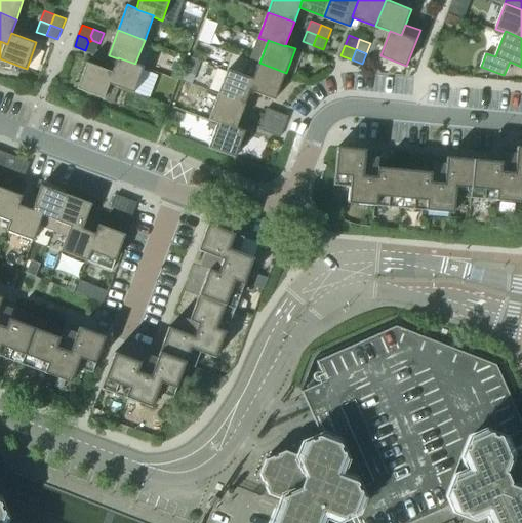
[(134,92),(145,67),(135,63),(135,64),(118,57),(118,58),(113,72),(109,82),(119,86),(134,92)]
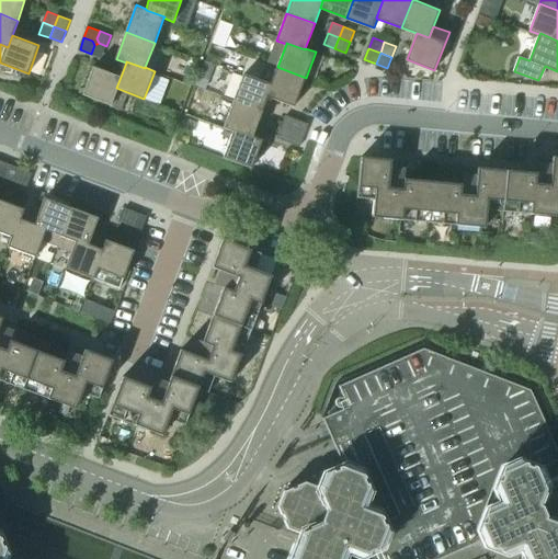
[(306,78),(277,67),(268,64),(261,80),(273,84),(269,95),(295,106),(306,78)]
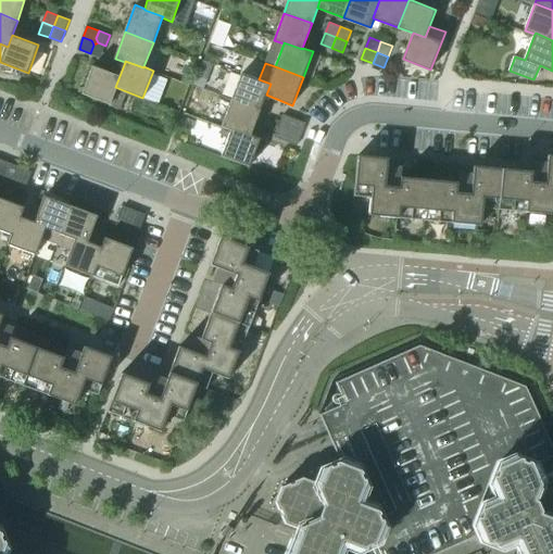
[(115,87),(120,76),(93,65),(83,93),(121,108),(126,91),(115,87)]
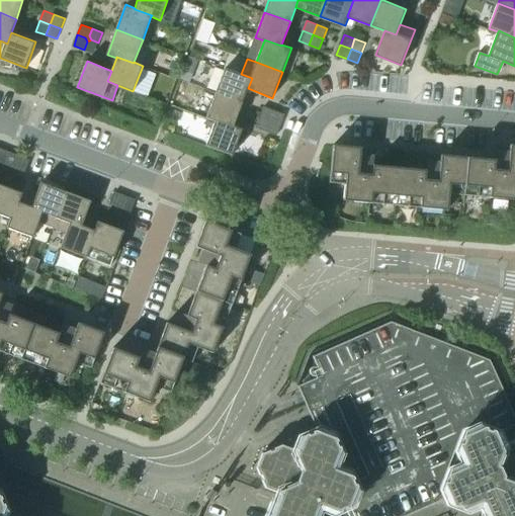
[(242,102),(248,88),(252,78),(241,74),(226,68),(217,92),(242,102)]
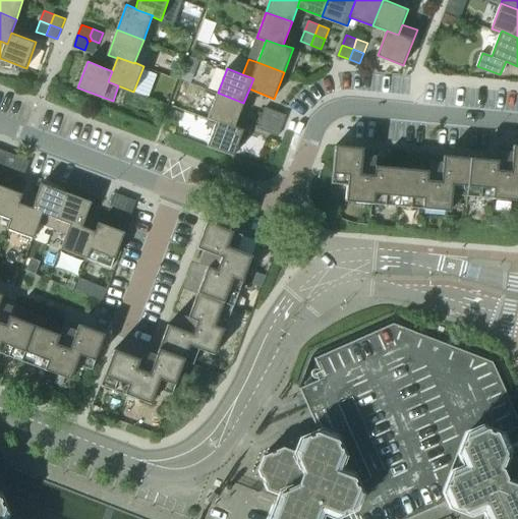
[(235,126),(243,103),(218,93),(208,118),(218,121),(218,120),(235,126)]
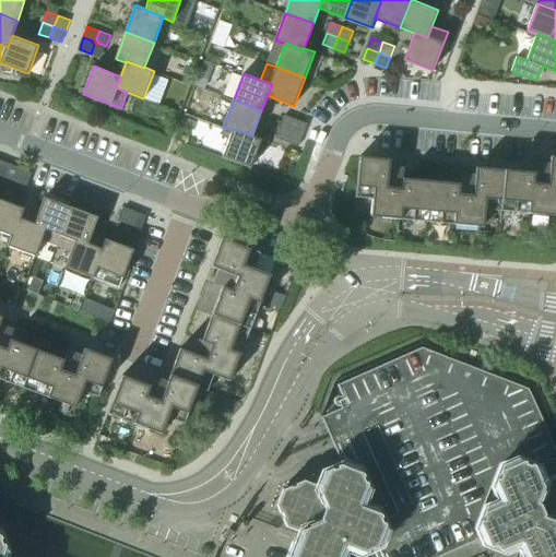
[(281,126),(293,130),(297,119),(285,115),(281,126)]
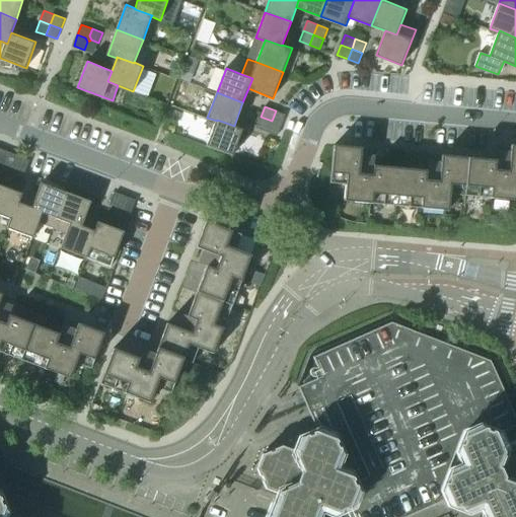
[(272,121),(282,125),(286,114),(276,111),(272,121)]
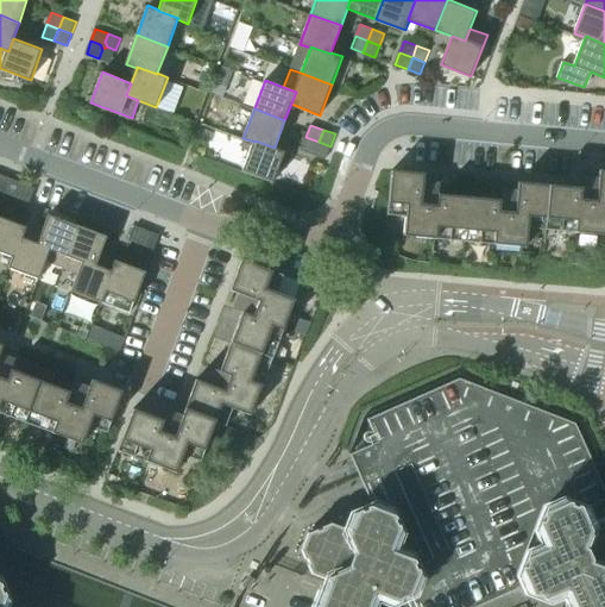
[(302,149),(314,154),(319,142),(306,137),(302,149)]
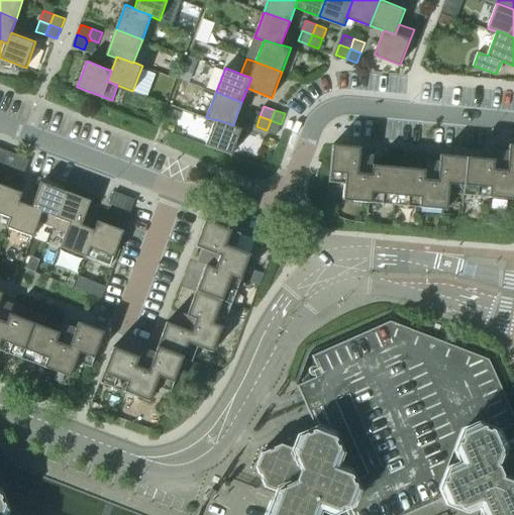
[(232,155),(242,128),(233,125),(216,119),(216,120),(207,144),(232,155)]
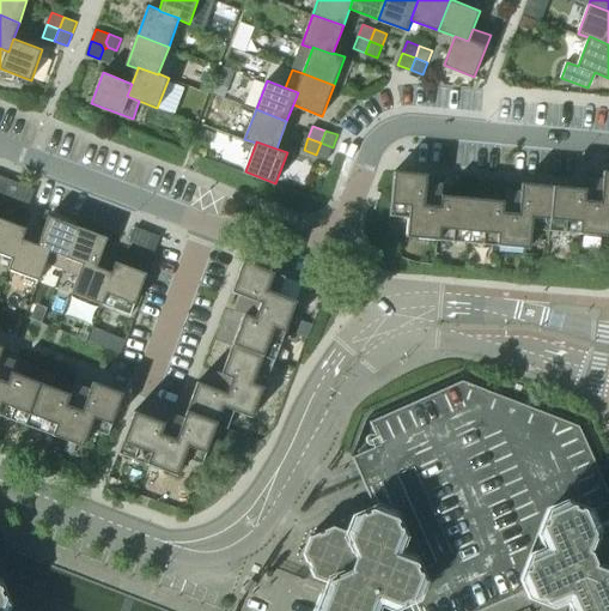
[(328,159),(333,147),(321,143),(316,155),(328,159)]
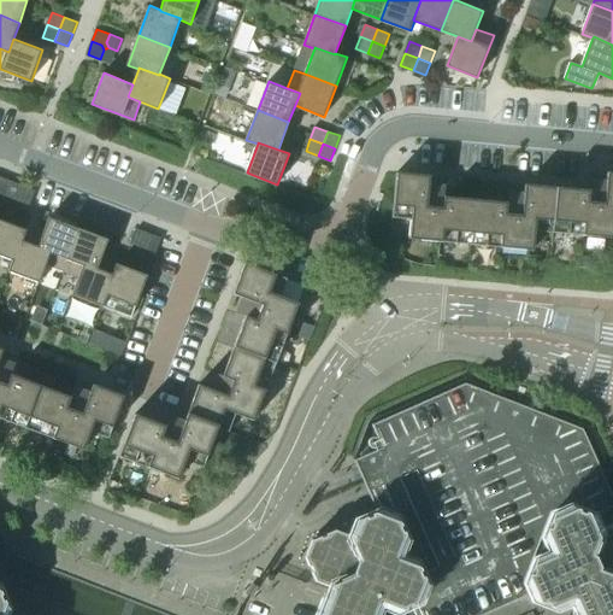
[(472,244),(477,199),(444,195),(443,208),(428,206),(431,175),(398,171),(394,216),(412,218),(411,238),(472,244)]
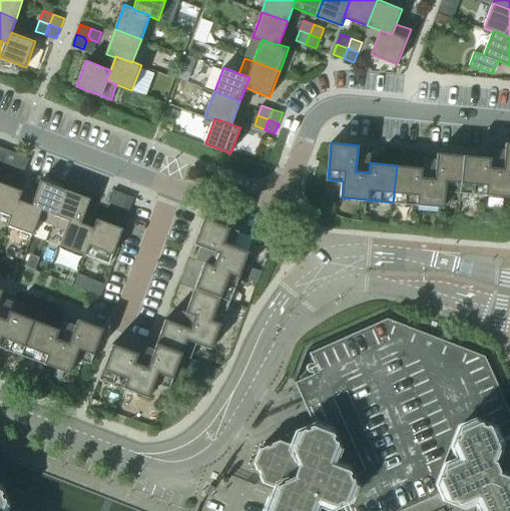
[(509,142),(506,142),(503,168),(490,167),(491,157),(465,155),(461,192),(509,197),(509,142)]
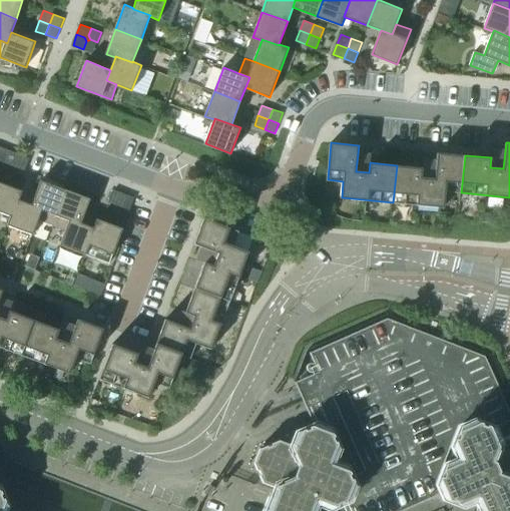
[(0,156),(6,159),(10,149),(0,145),(0,156)]
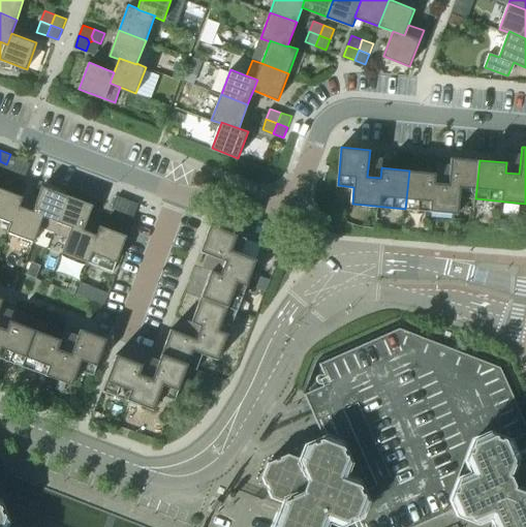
[(18,166),(21,158),(10,154),(6,164),(13,167),(16,172),(20,171),(18,166)]
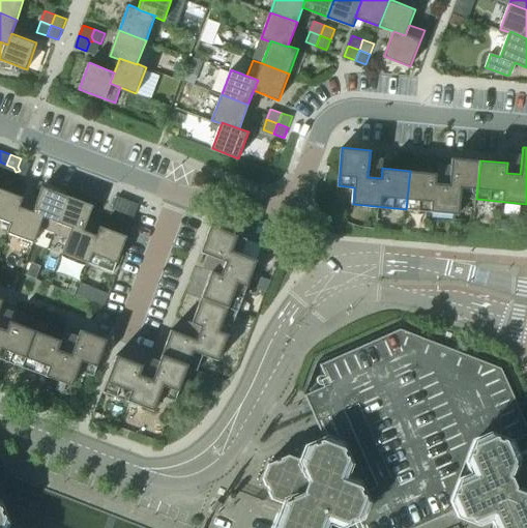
[(476,199),(480,160),(452,157),(449,184),(436,183),(437,173),(410,171),(406,209),(459,213),(461,197),(476,199)]
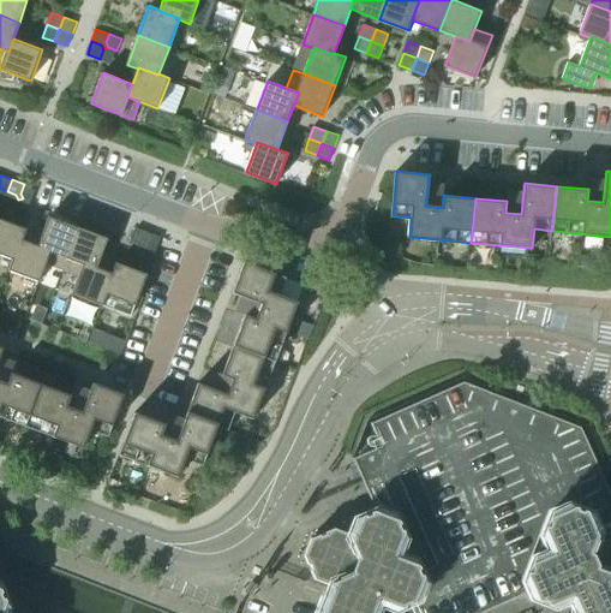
[(31,202),(33,200),(36,189),(24,184),(21,194),(23,198),(31,202)]
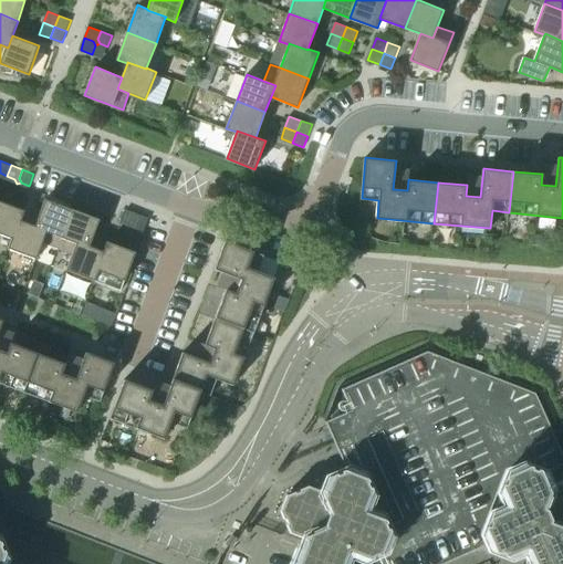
[(13,192),(17,184),(14,179),(7,176),(2,188),(13,192)]
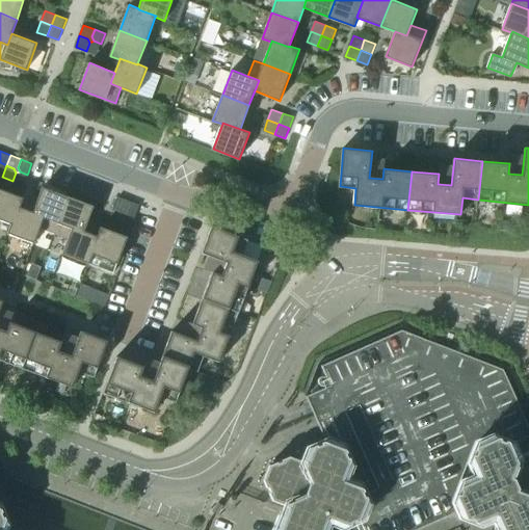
[(55,232),(69,196),(43,187),(33,212),(45,216),(41,227),(55,232)]
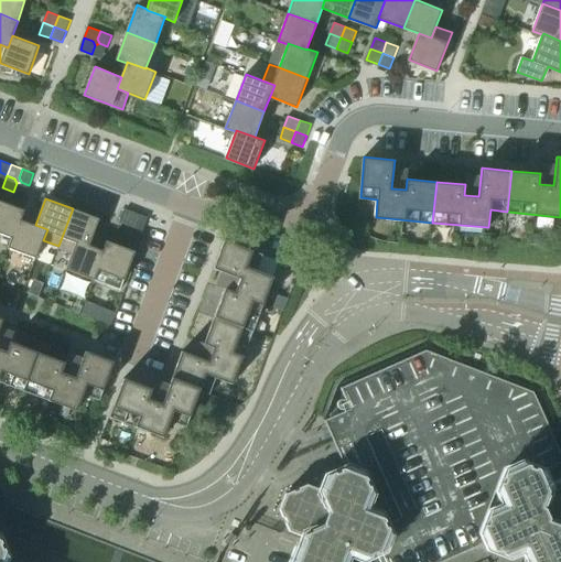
[(13,237),(20,218),(21,219),(24,209),(0,200),(0,231),(12,237),(13,237)]
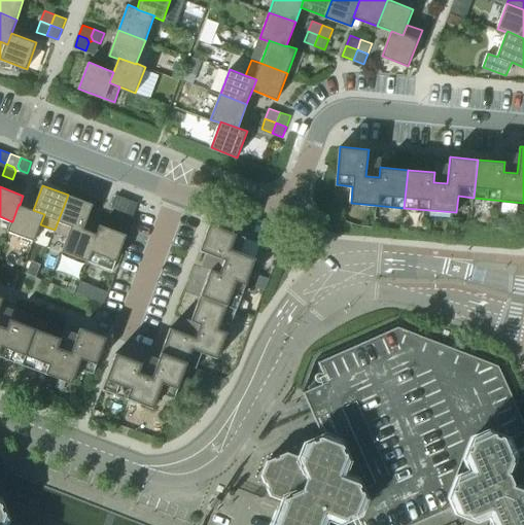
[(83,229),(94,204),(68,195),(55,230),(68,236),(73,224),(83,229)]
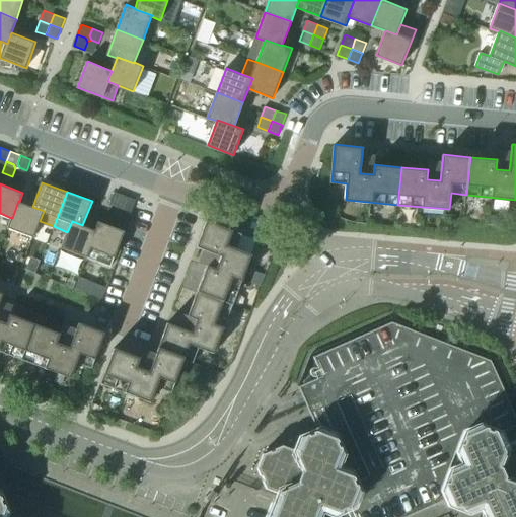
[(120,205),(124,204),(126,196),(116,192),(112,203),(120,205)]
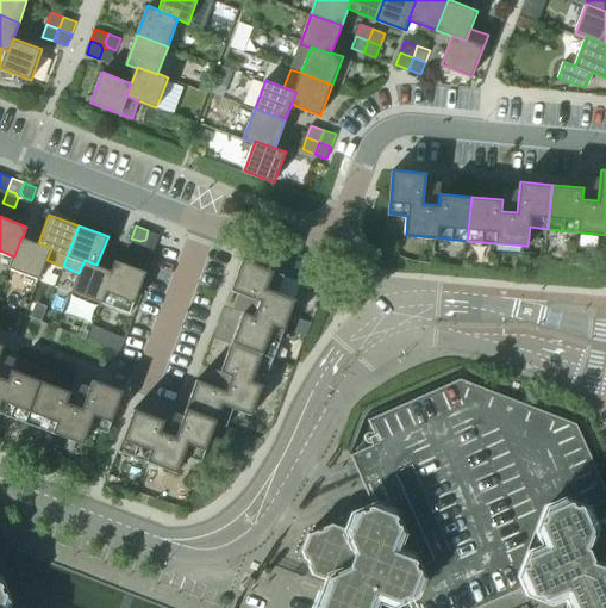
[(156,247),(161,235),(148,230),(145,240),(141,241),(142,246),(147,243),(156,247)]
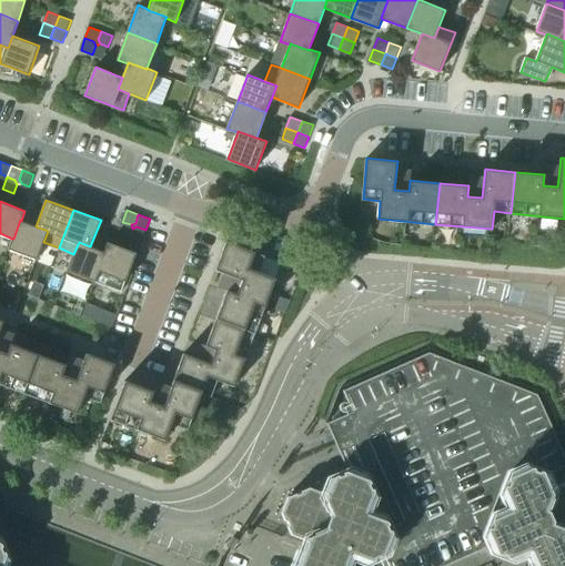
[(36,226),(21,221),(20,220),(13,239),(12,239),(9,249),(38,260),(43,242),(48,231),(36,226)]
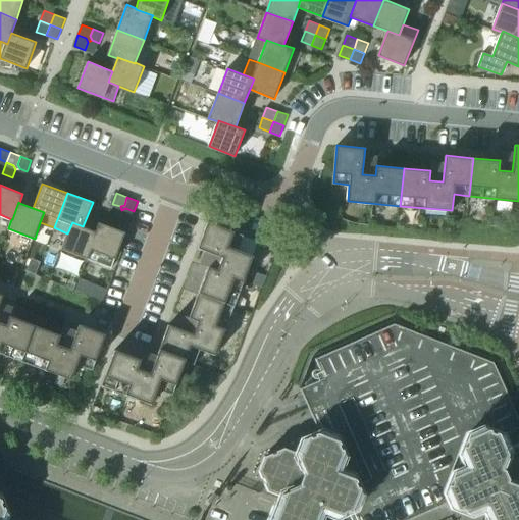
[(130,221),(134,211),(125,208),(121,210),(118,217),(130,221)]
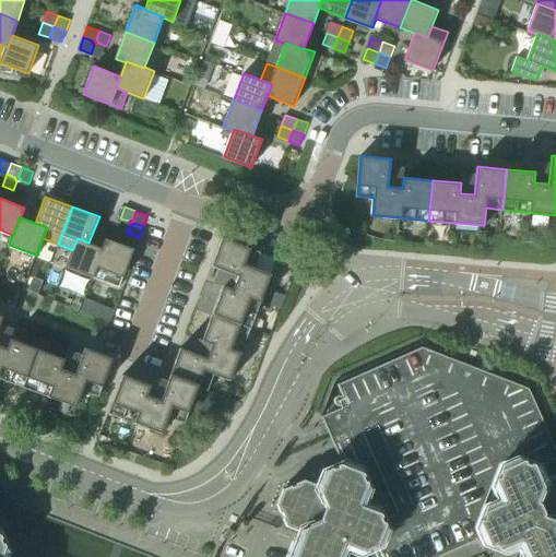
[(251,327),(271,274),(255,268),(260,252),(223,237),(212,265),(238,275),(234,289),(224,285),(213,312),(251,327)]
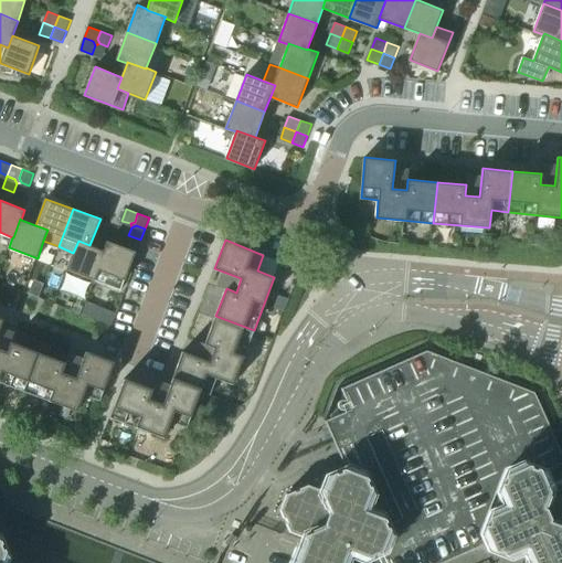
[(98,269),(105,252),(104,251),(89,245),(78,241),(73,253),(67,269),(95,280),(99,271),(98,269)]
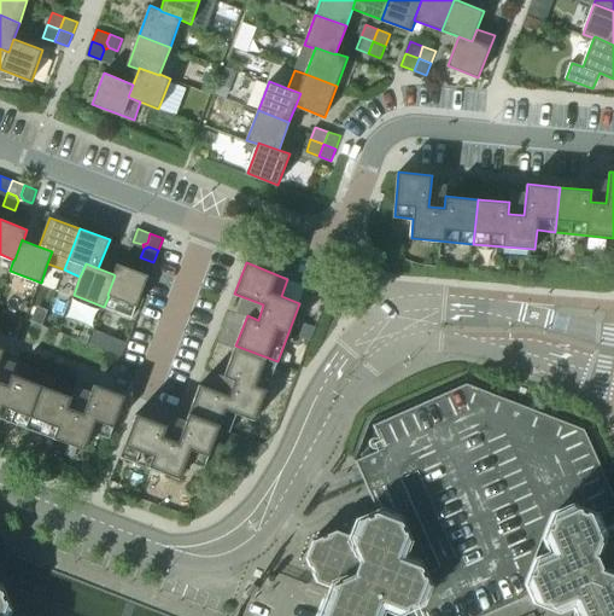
[(136,306),(148,275),(117,263),(113,274),(115,275),(107,295),(109,296),(136,306)]
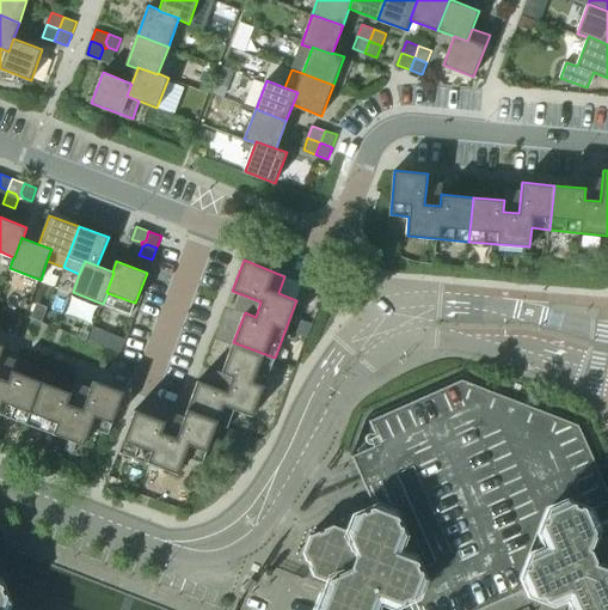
[(252,416),(275,358),(233,342),(222,372),(233,377),(227,391),(198,380),(186,412),(217,422),(228,427),(234,409),(252,416)]
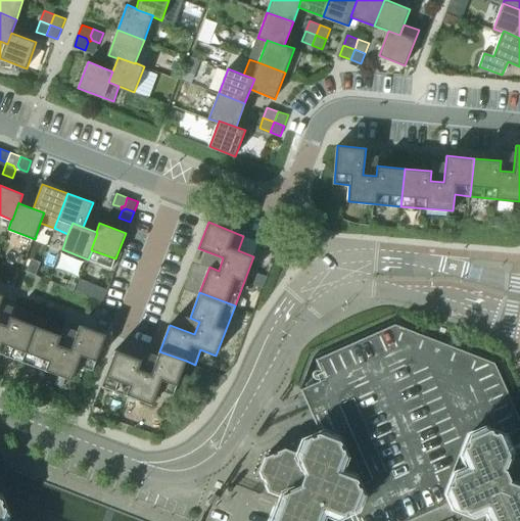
[(0,352),(22,362),(36,326),(10,317),(6,326),(0,323),(0,304),(3,296),(0,294),(0,352)]
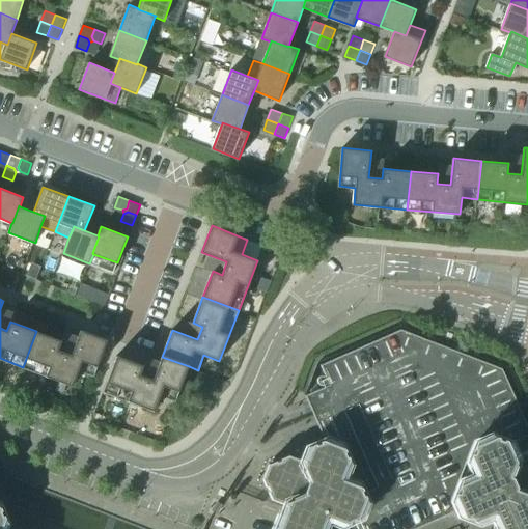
[(527,450),(518,455),(511,442),(527,434),(527,423),(503,368),(403,329),(322,364),(331,384),(306,395),(326,439),(308,446),(303,460),(289,454),(270,464),(264,478),(273,498),(286,503),(282,512),(279,510),(272,528),(5,528),(8,523),(0,503),(0,528),(527,528),(527,450)]
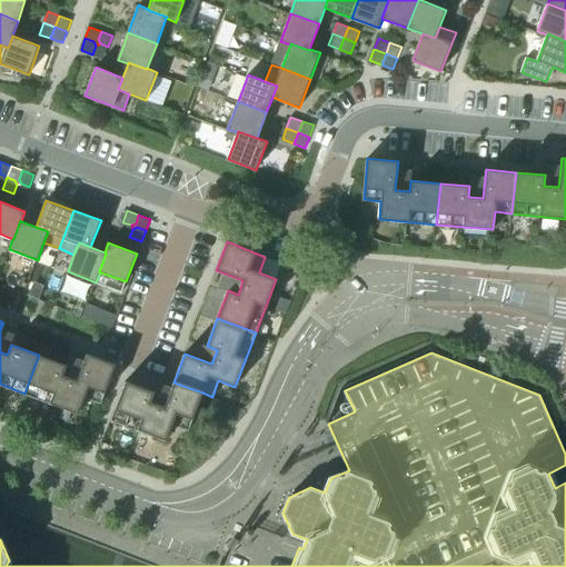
[(101,403),(111,376),(116,365),(87,354),(77,380),(63,376),(67,366),(39,355),(25,394),(78,414),(85,397),(101,403)]
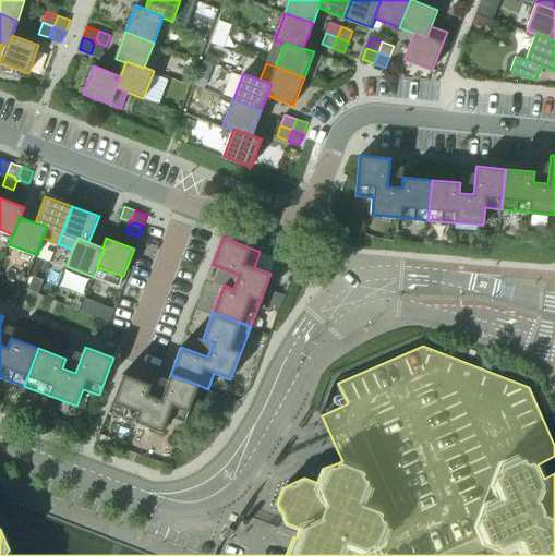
[(184,421),(198,385),(170,375),(160,399),(147,395),(151,385),(123,374),(109,412),(163,432),(169,415),(184,421)]
